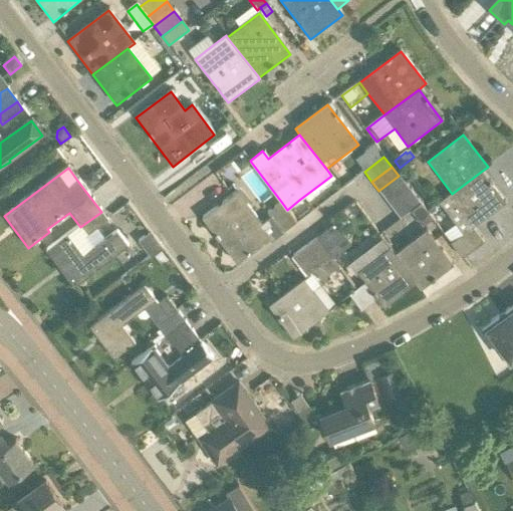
[(451,245),(462,260),(484,243),(473,229),(505,205),(481,172),(452,194),(436,205),(460,238),(451,245)]
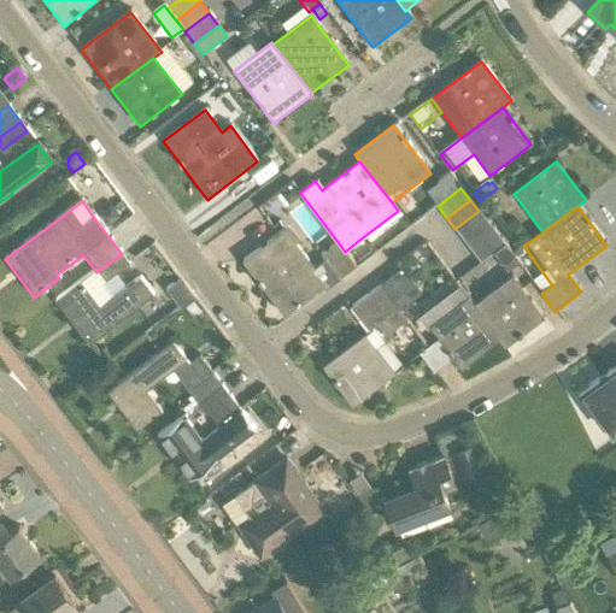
[(119,218),(111,207),(100,216),(109,227),(119,218)]
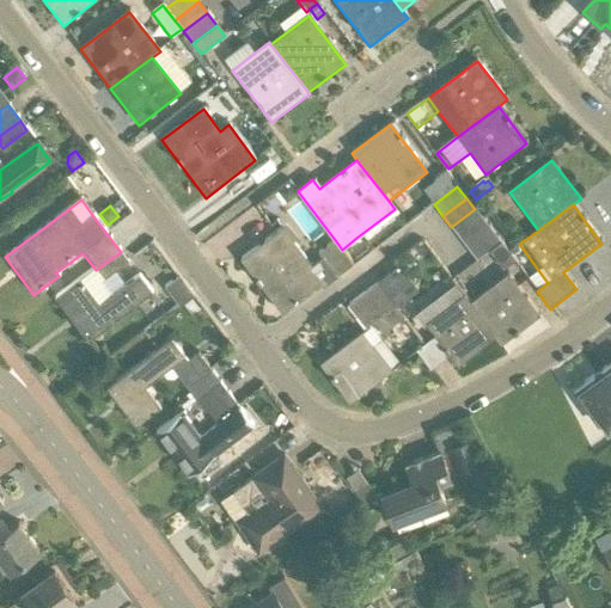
[(451,227),(459,239),(483,221),(475,209),(451,227)]
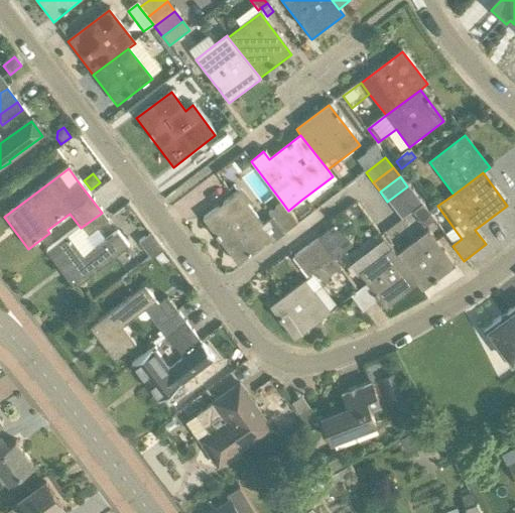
[(387,202),(394,211),(414,196),(407,186),(387,202)]
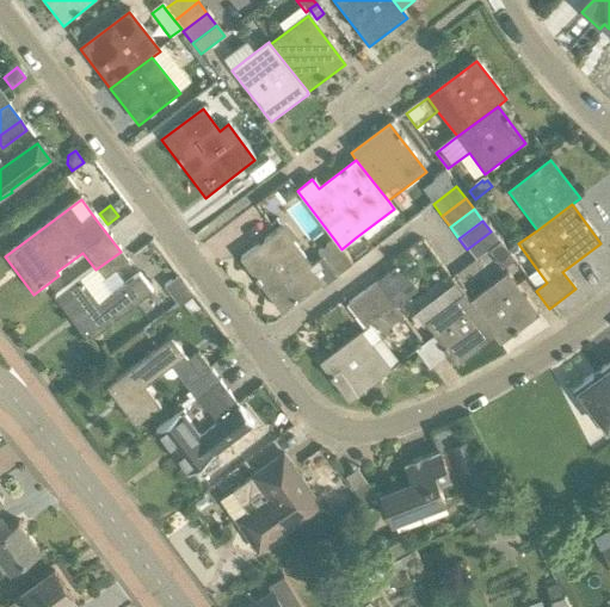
[(319,285),(321,289),(353,265),(342,249),(336,241),(316,254),(321,260),(312,267),(283,229),(240,260),(281,315),(319,285)]
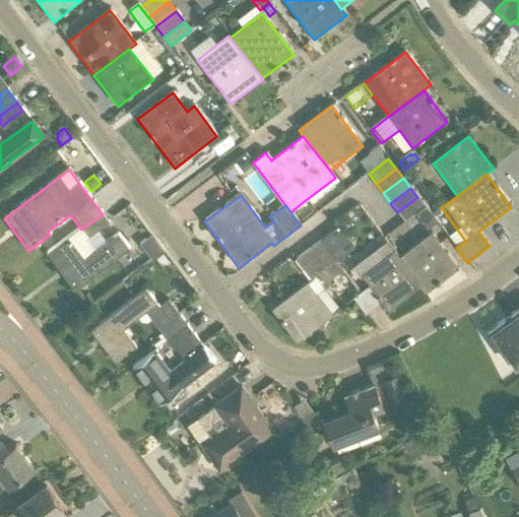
[(425,207),(417,197),(397,212),(404,222),(425,207)]
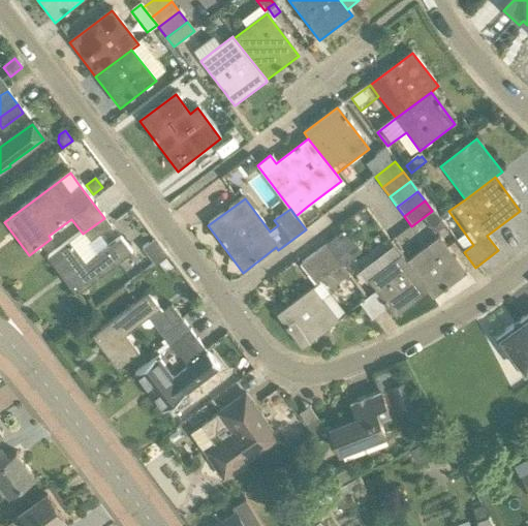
[(112,227),(104,218),(83,234),(90,243),(112,227)]
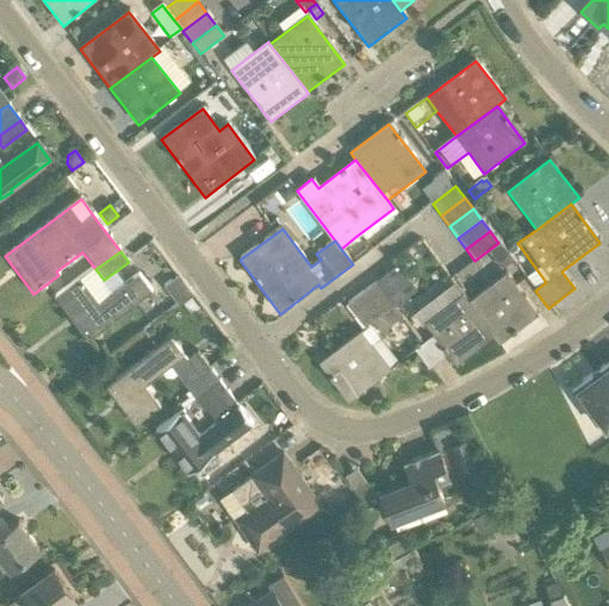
[(387,274),(391,279),(405,298),(415,291),(397,267),(387,274)]
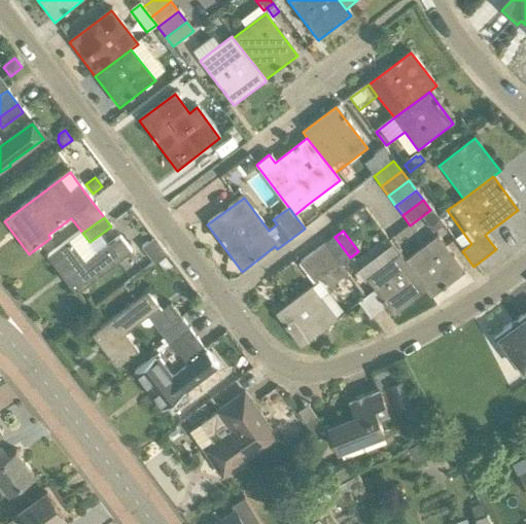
[(118,239),(92,259),(82,247),(85,245),(77,235),(46,258),(76,297),(131,253),(118,239)]
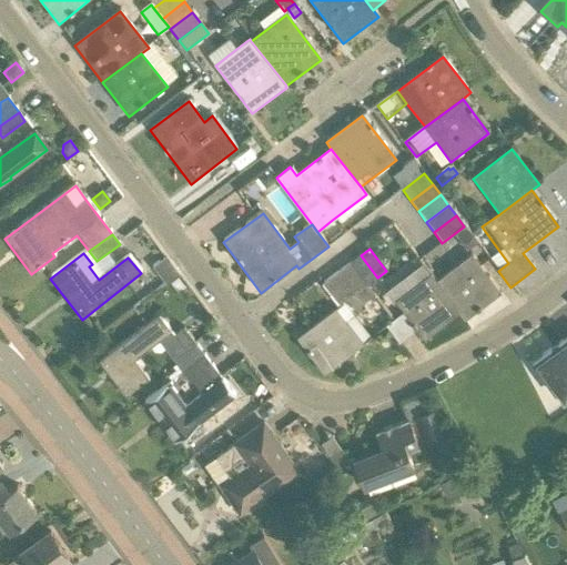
[(377,278),(364,260),(361,255),(348,265),(367,290),(373,285),(371,283),(377,278)]
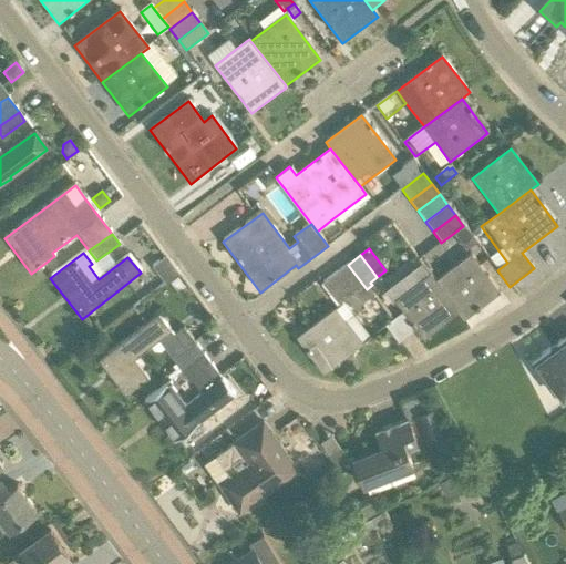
[(470,255),(434,283),(458,314),(464,321),(500,295),(470,255)]
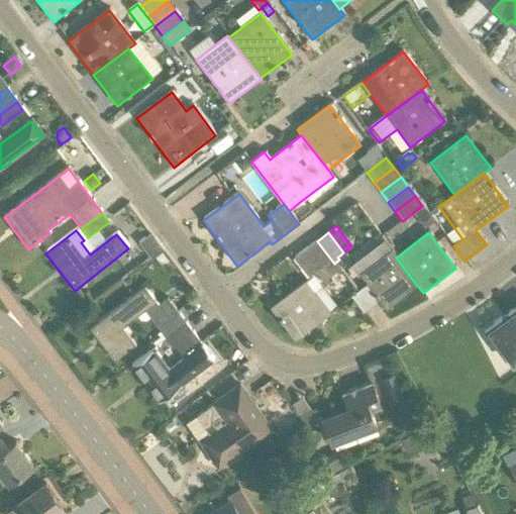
[(163,250),(150,235),(138,244),(150,261),(163,250)]
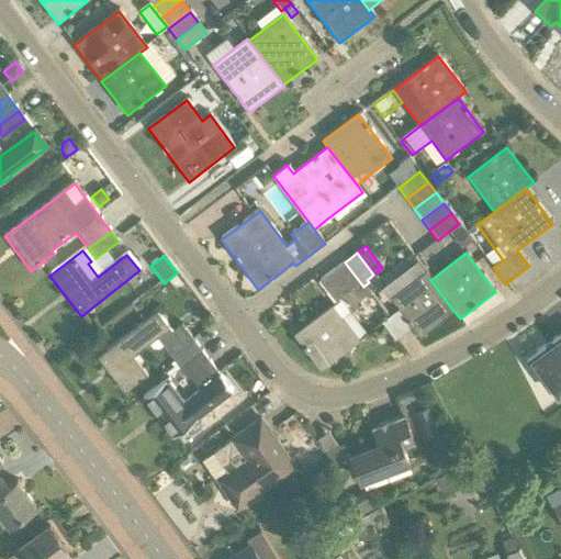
[(370,294),(363,287),(345,263),(334,270),(335,271),(351,293),(349,294),(360,302),(370,294)]
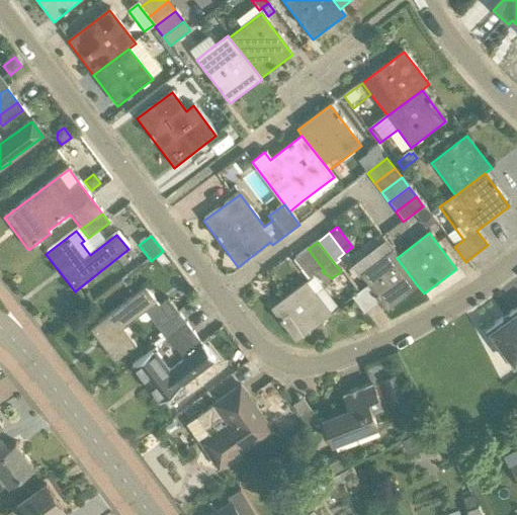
[(324,270),(309,250),(308,249),(294,259),(311,280),(271,311),(272,311),(296,342),(295,342),(295,343),(338,311),(313,278),(322,271),(324,270)]
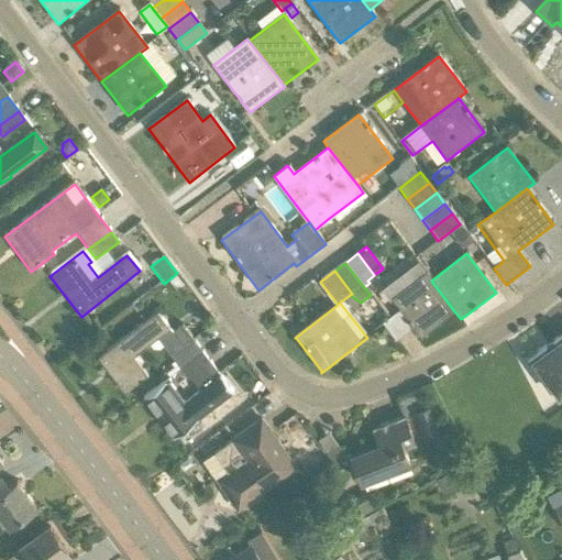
[(454,311),(431,281),(426,274),(392,300),(420,338),(454,311)]
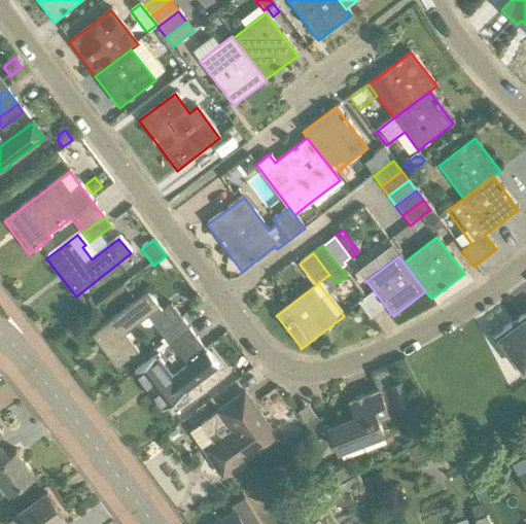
[(165,274),(172,269),(165,259),(159,265),(165,274)]
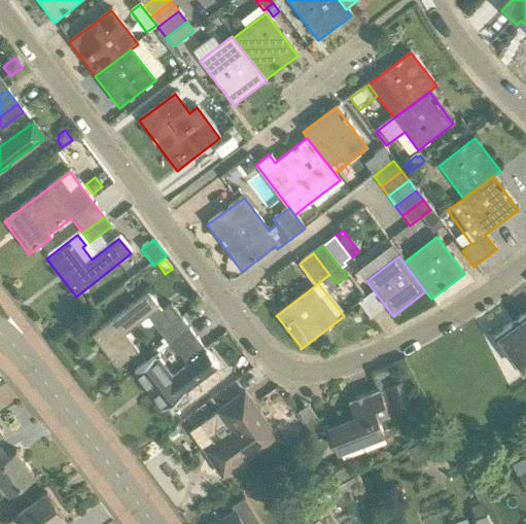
[(152,324),(169,346),(189,329),(171,306),(161,312),(147,294),(92,337),(116,370),(138,353),(125,335),(139,323),(142,328),(149,328),(152,324)]
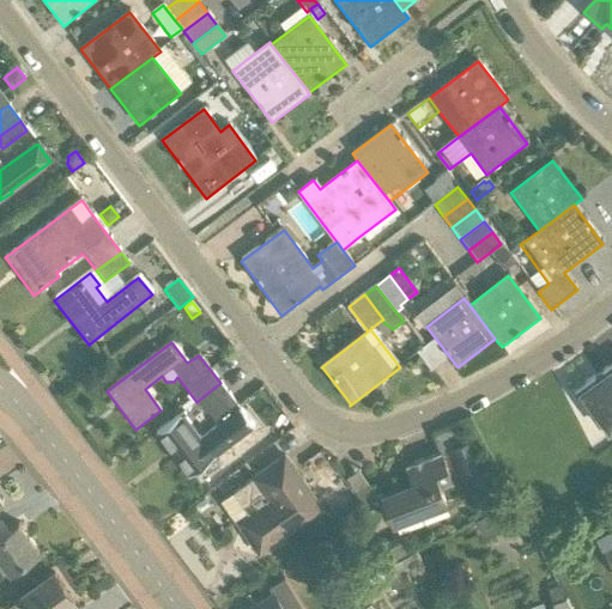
[(611,364),(573,393),(595,427),(600,424),(611,442),(611,364)]
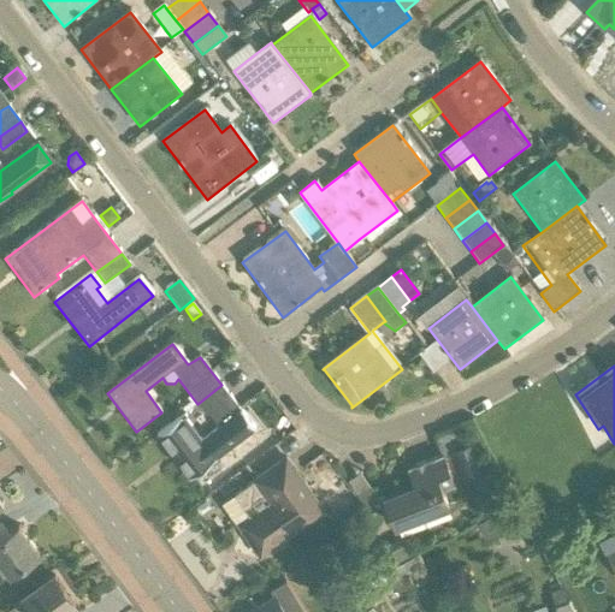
[(197,404),(212,423),(214,423),(236,405),(222,385),(197,404)]
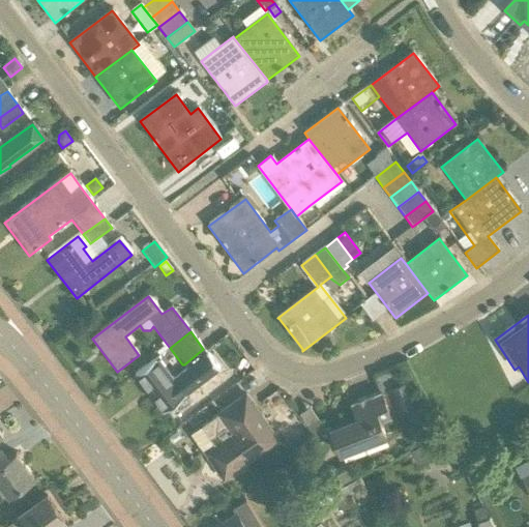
[(219,371),(204,351),(203,349),(184,364),(187,369),(173,381),(156,358),(135,374),(164,413),(219,371)]
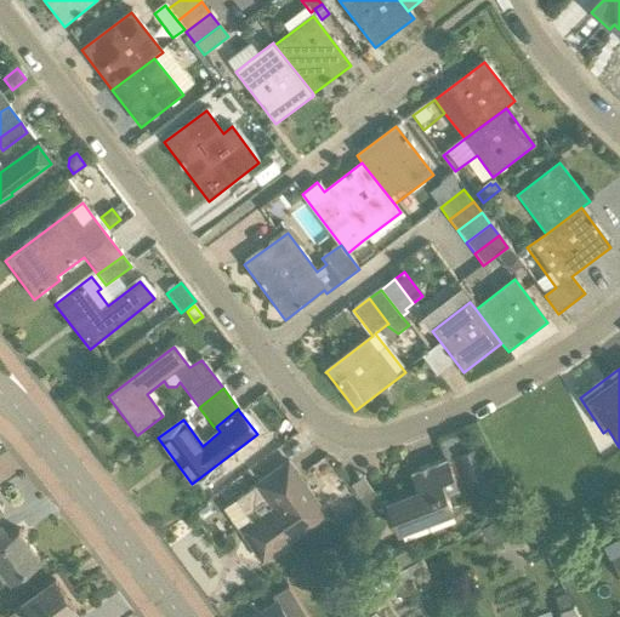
[(478,449),(456,456),(466,484),(488,475),(478,449)]
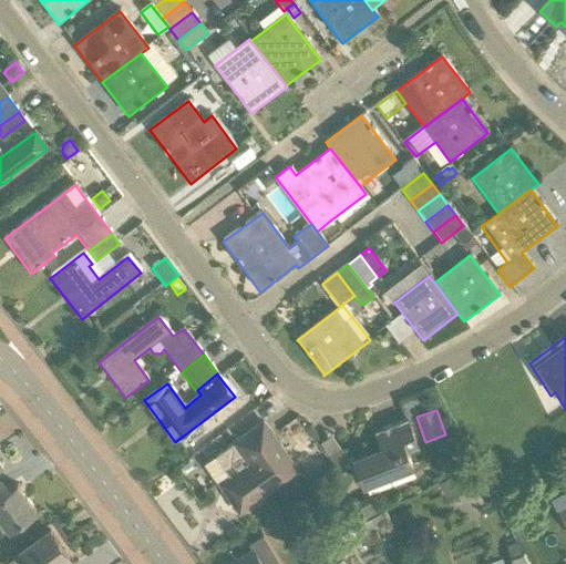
[(408,452),(419,448),(408,420),(374,433),(380,449),(351,460),(363,490),(414,471),(408,452)]
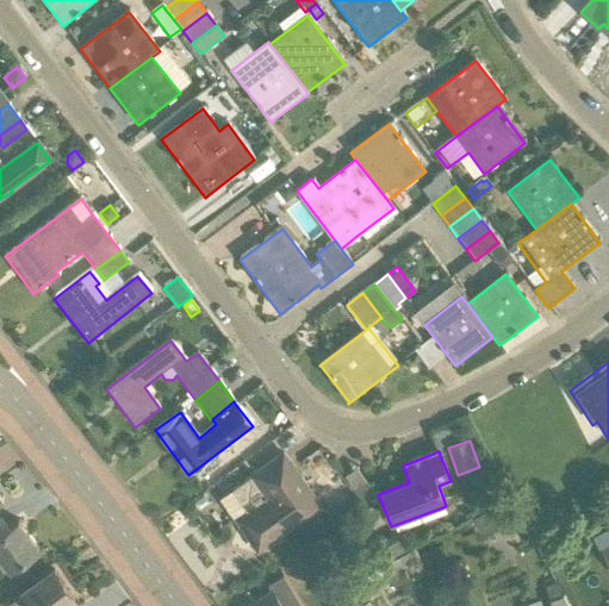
[(231,492),(247,514),(235,522),(258,554),(315,513),(316,514),(324,510),(323,507),(330,501),(342,522),(352,514),(350,513),(364,505),(347,480),(343,482),(339,475),(331,480),(325,470),(305,483),(294,468),(291,469),(283,456),(231,492)]
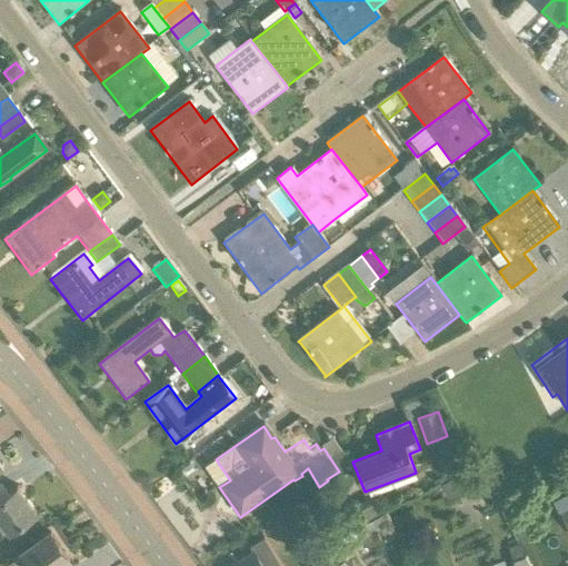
[(461,468),(452,449),(444,453),(437,462),(438,469),(442,478),(461,468)]
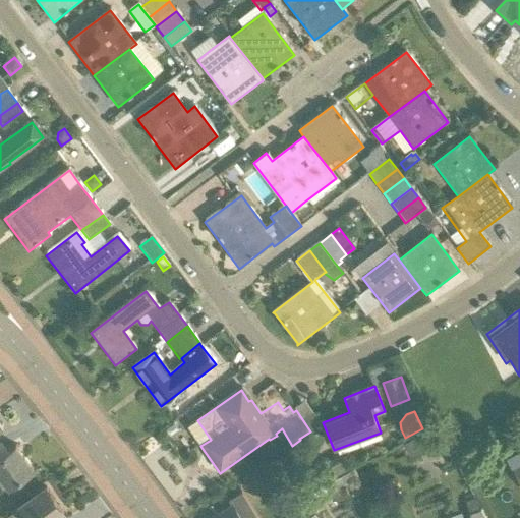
[(427,436),(413,441),(418,456),(434,450),(427,436)]
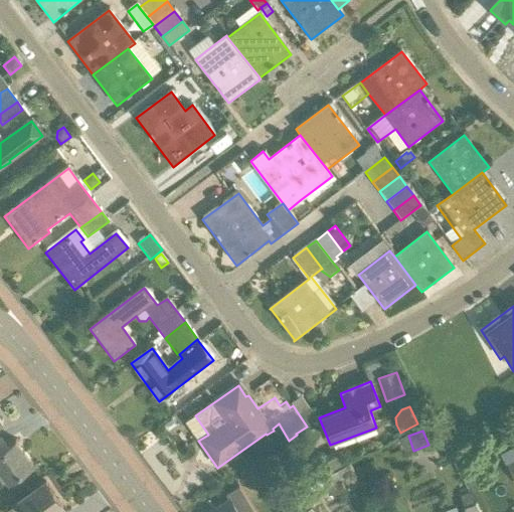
[(0,488),(8,484),(33,466),(16,442),(0,453),(0,488)]
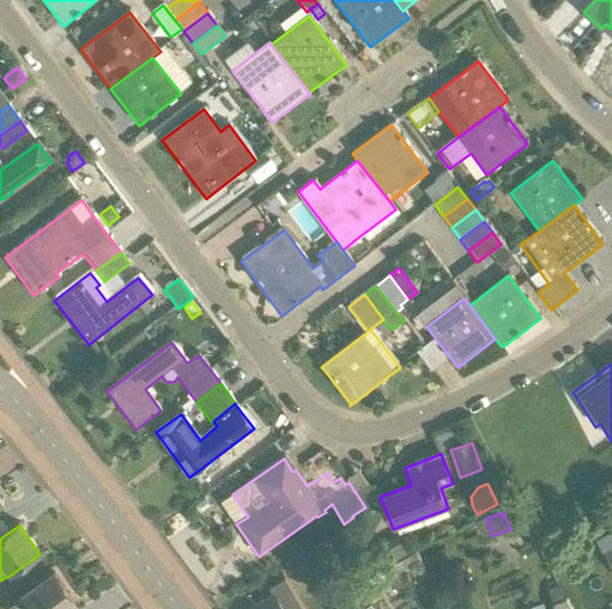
[(380,547),(389,566),(411,554),(401,535),(380,547)]
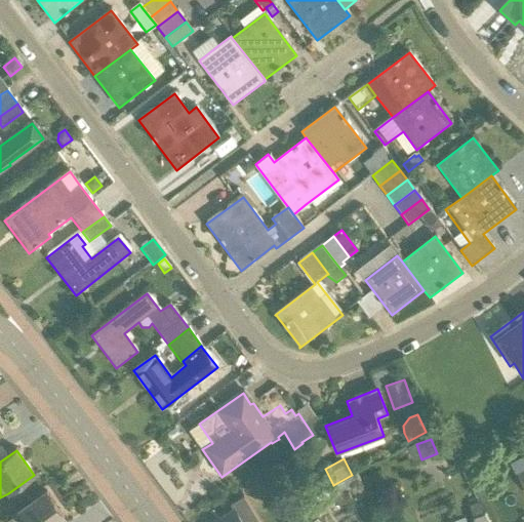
[(523,460),(513,467),(523,489),(523,460)]
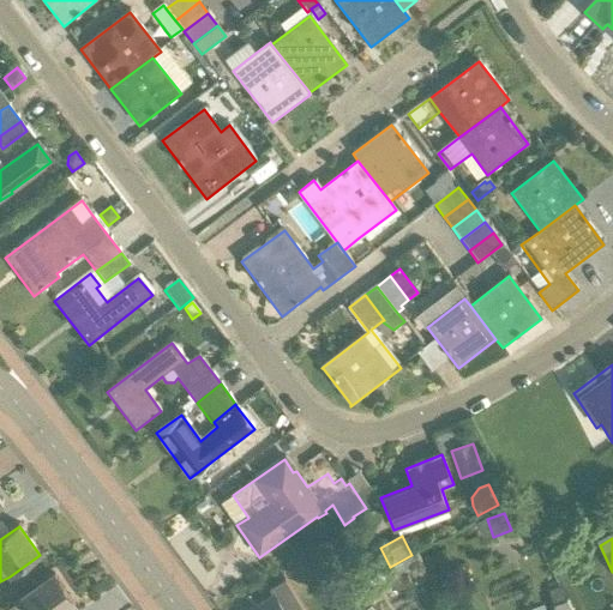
[(349,551),(337,569),(340,571),(337,574),(346,579),(348,575),(350,577),(361,559),(349,551)]
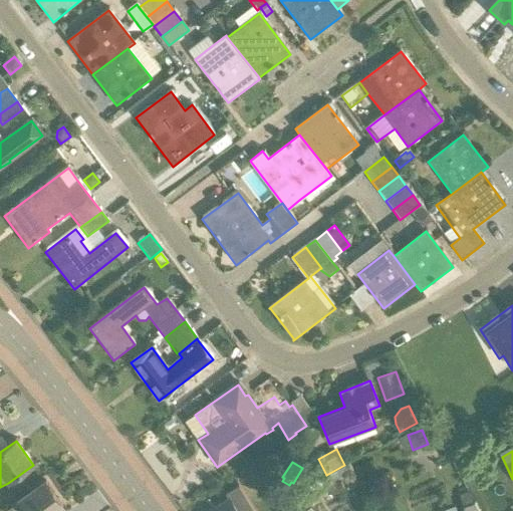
[(44,483),(9,510),(56,510),(62,507),(44,483)]
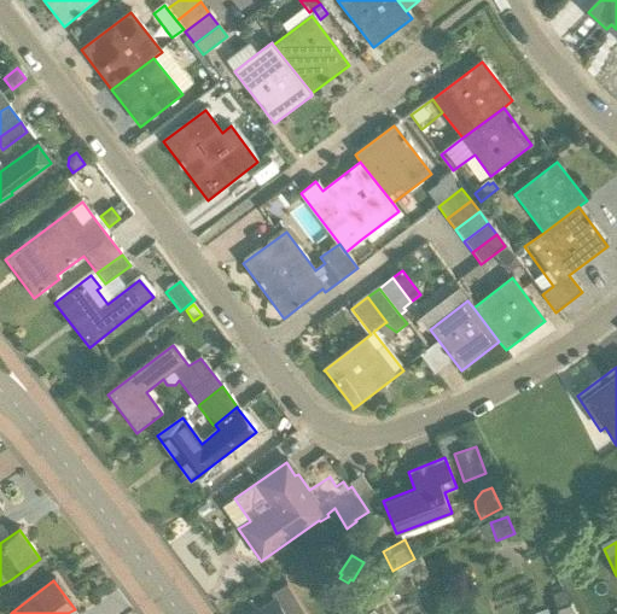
[(303,613),(286,585),(271,595),(275,602),(262,609),(263,613),(303,613)]
